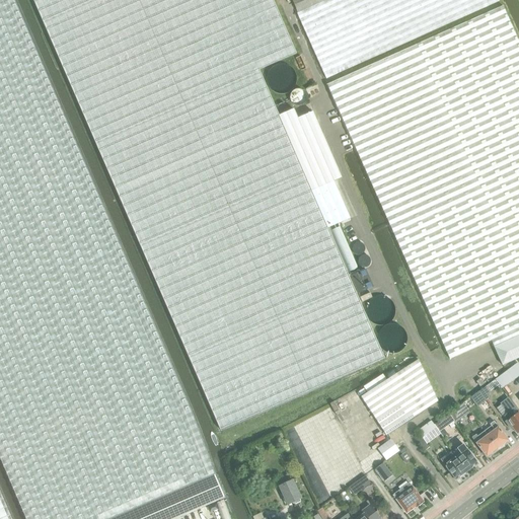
[(0,0),(0,459),(25,518),(109,518),(214,475),(194,420),(188,405),(172,369),(105,217),(53,95),(30,43),(11,0),(0,0)]
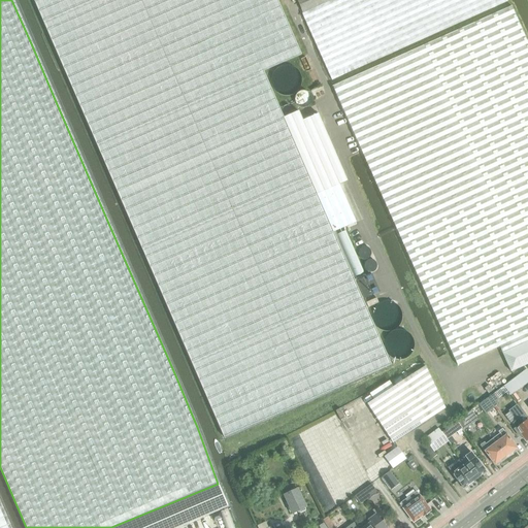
[(284,118),(282,113),(278,107),(264,74),(263,71),(301,55),(276,0),(32,0),(64,70),(62,71),(102,162),(158,287),(224,436),(316,398),(390,365),(332,232),(284,118)]
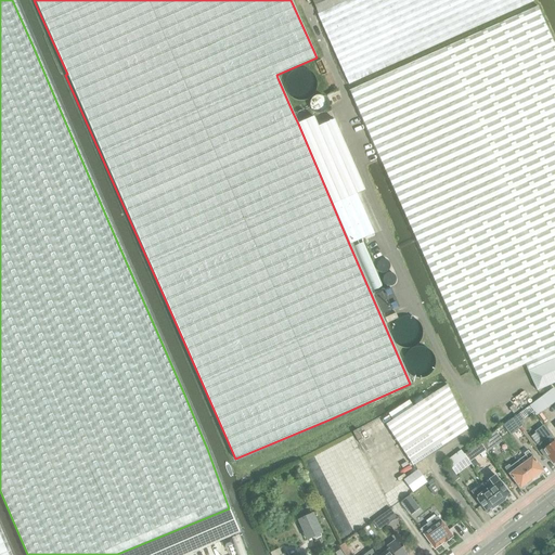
[(310,0),(318,15),(350,0),(310,0)]
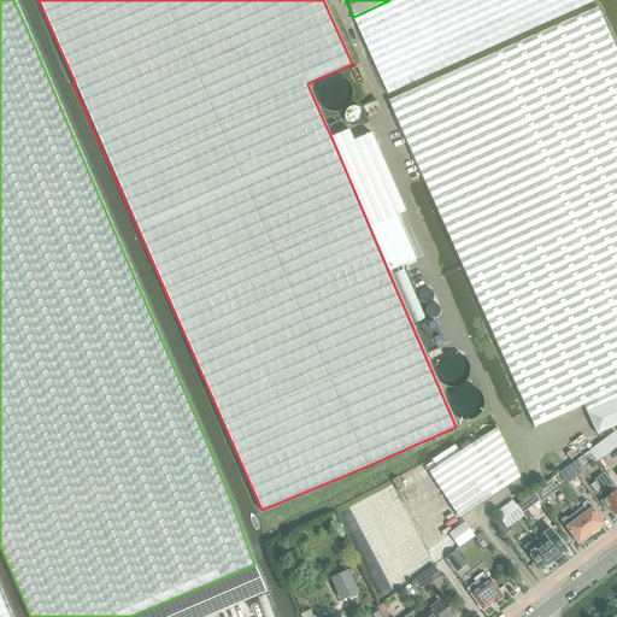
[(389,0),(353,17),(352,17),(387,95),(494,46),(593,1),(592,0),(389,0)]
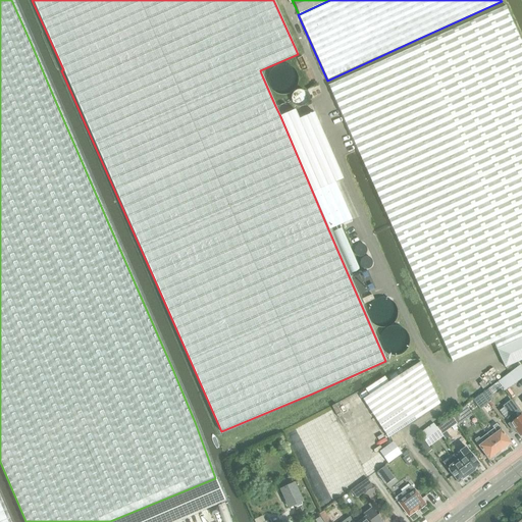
[(521,336),(521,43),(506,6),(327,86),(452,362),(493,344),(497,349),(521,336)]
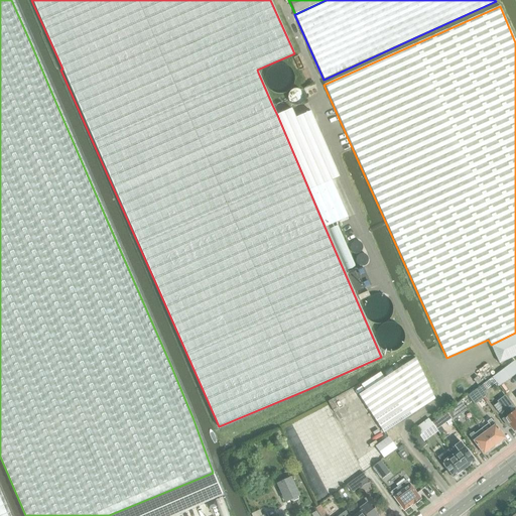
[(291,108),(289,109),(277,115),(325,227),(347,217),(331,179),(339,176),(310,111),(295,117),(291,108)]
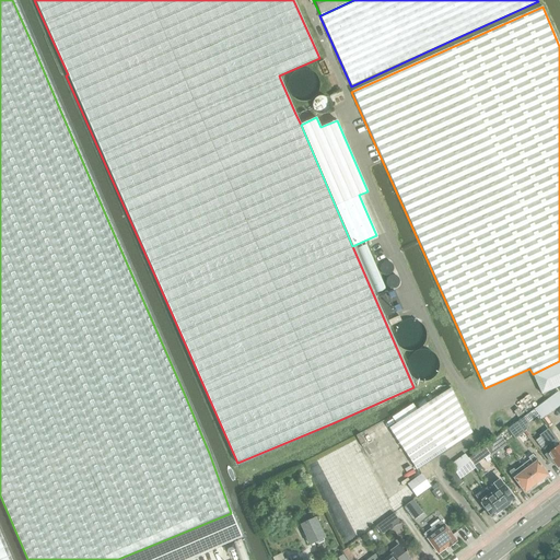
[(559,386),(559,361),(533,374),(541,395),(559,386)]
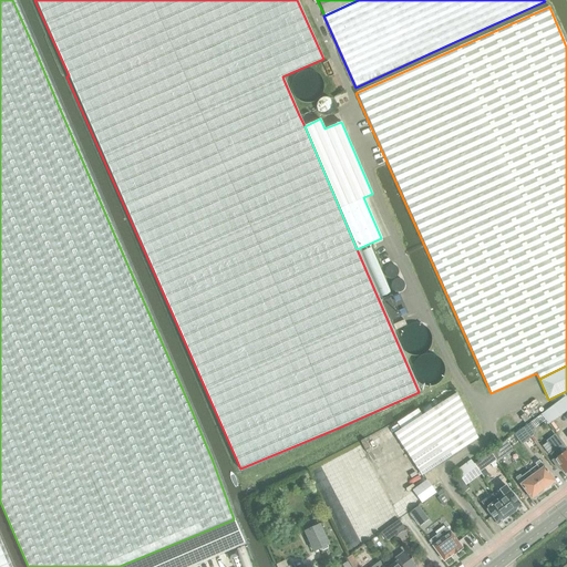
[(394,434),(411,460),(420,474),(421,476),(477,439),(456,393),(394,434)]
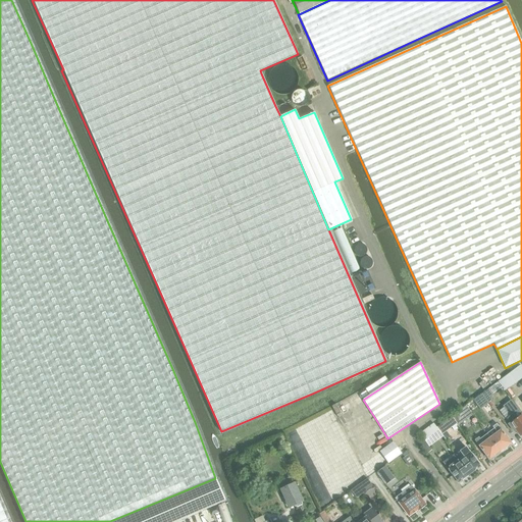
[(521,377),(521,367),(520,365),(498,382),(505,390),(521,377)]
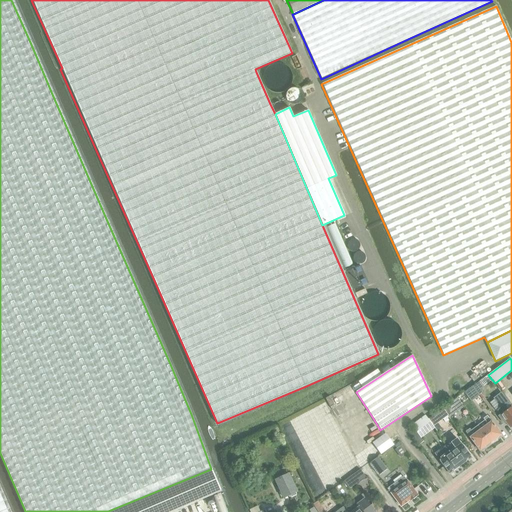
[(478,378),(473,373),(469,376),(473,381),(478,378)]
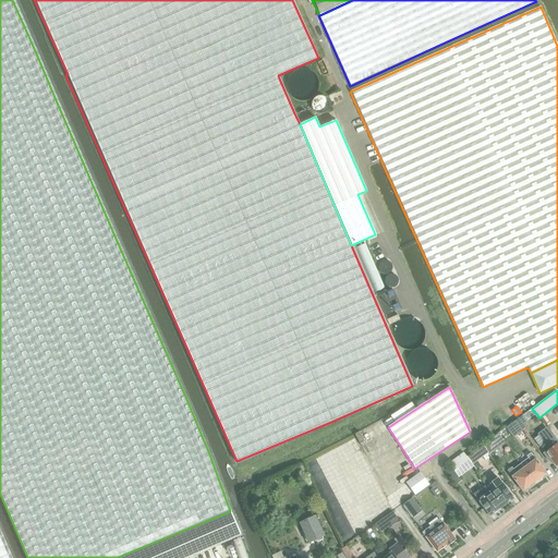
[(522,415),(514,421),(521,431),(525,428),(526,421),(525,421),(522,415)]
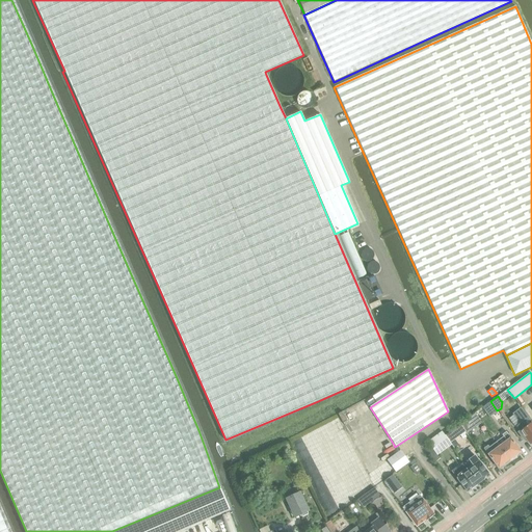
[(490,401),(482,408),(488,417),(497,410),(490,401)]
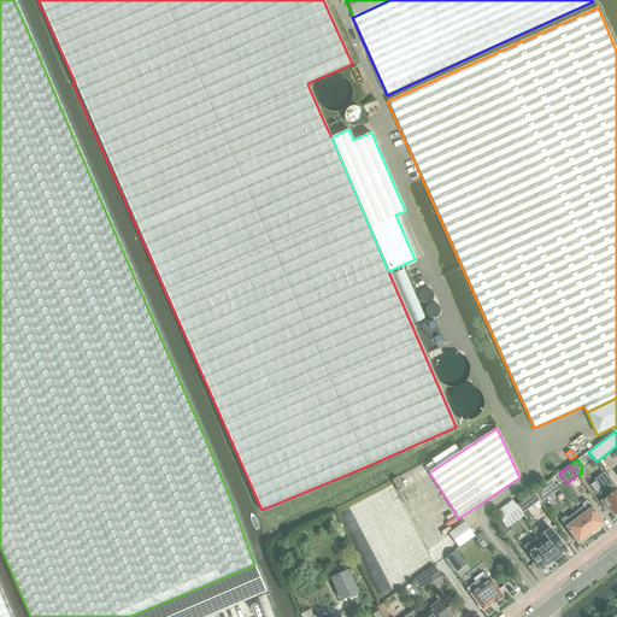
[(544,486),(534,493),(540,501),(542,504),(552,495),(544,486)]
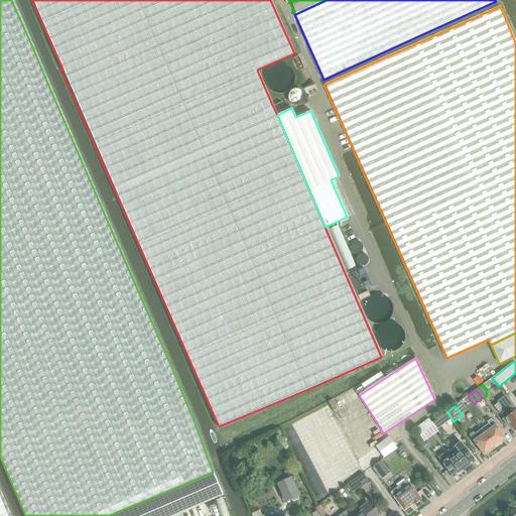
[(505,411),(501,414),(504,418),(502,420),(508,427),(510,426),(514,431),(515,430),(515,410),(511,413),(507,409),(505,411)]
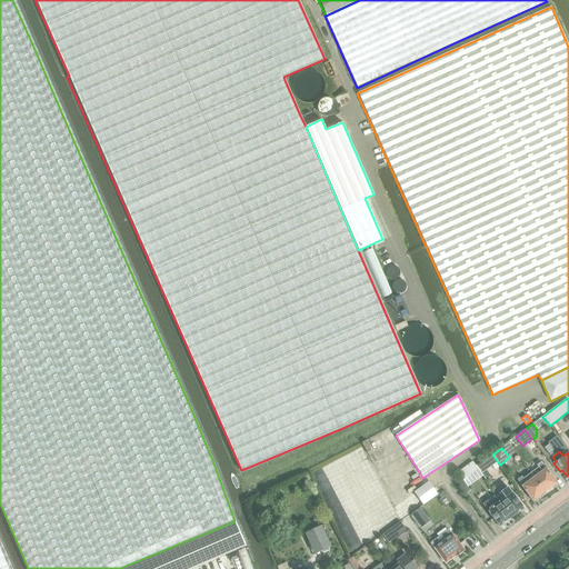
[(492,455),(476,467),(481,475),(498,462),(492,455)]
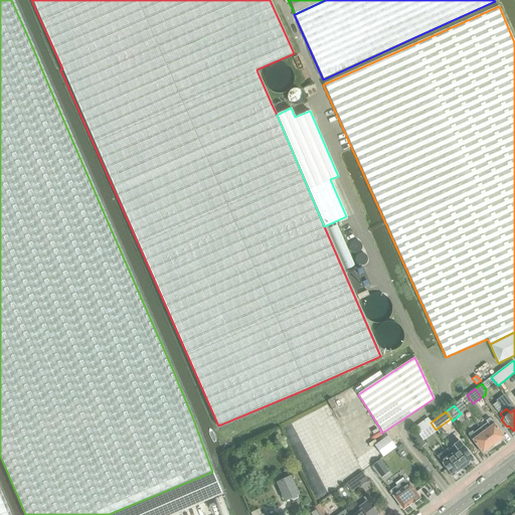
[(416,432),(411,436),(420,448),(425,445),(423,441),(437,431),(436,430),(431,422),(427,417),(413,428),(416,432)]
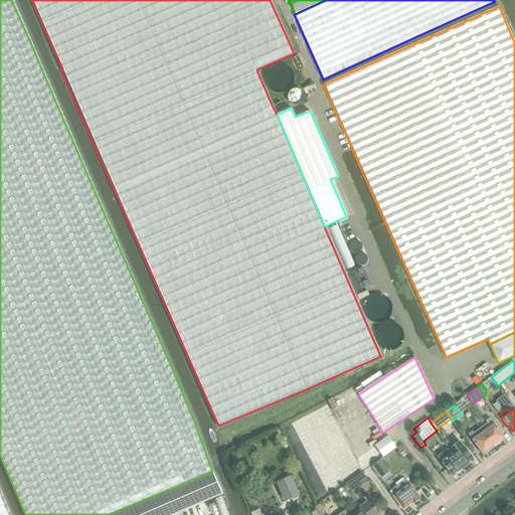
[(490,426),(483,432),(494,447),(500,443),(499,442),(504,438),(489,418),(486,421),(490,426)]
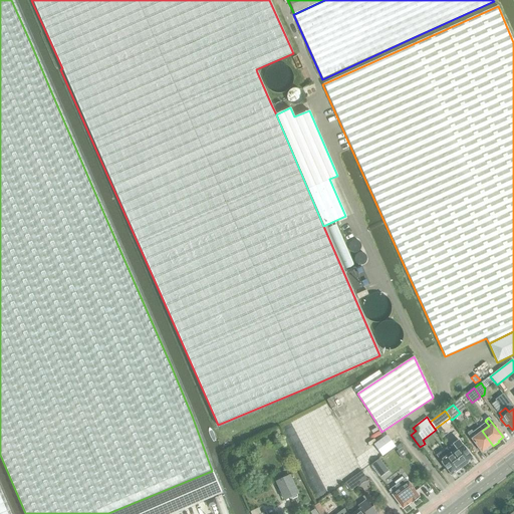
[(471,431),(467,434),(481,453),(486,449),(487,451),(493,446),(482,431),(479,427),(472,433),(471,431)]
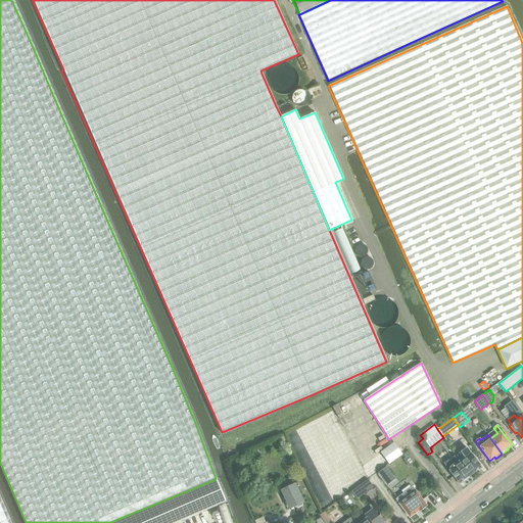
[(284,437),(278,440),(281,446),(287,443),(284,437)]
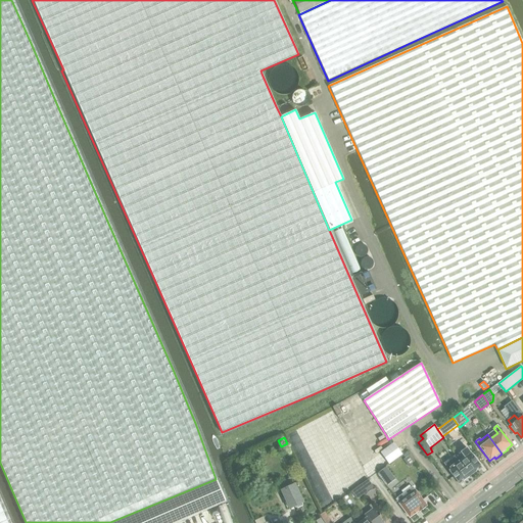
[(388,464),(401,455),(392,442),(380,452),(388,464)]
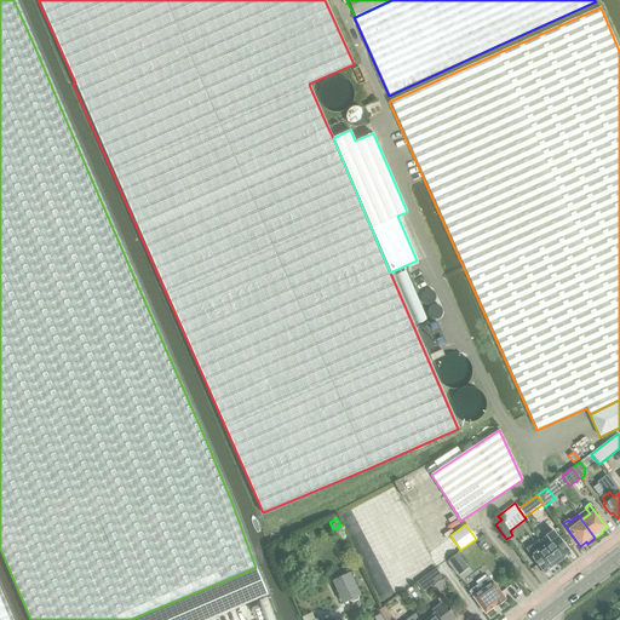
[(554,532),(540,541),(557,564),(570,555),(554,532)]
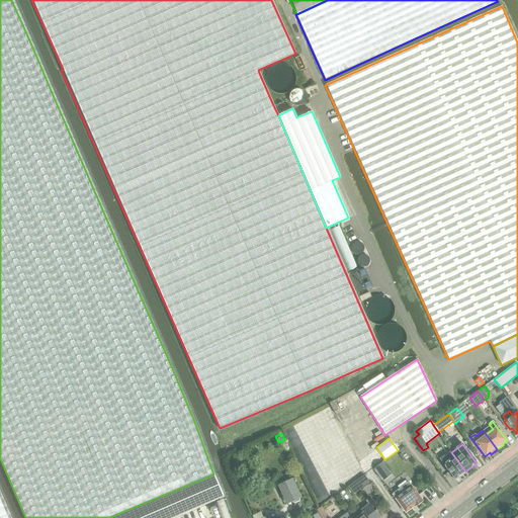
[(450,451),(439,459),(454,480),(465,471),(451,452),(450,451)]
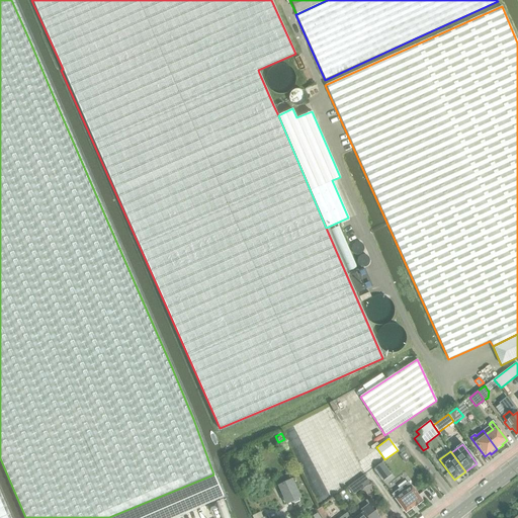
[(382,462),(375,468),(383,481),(392,475),(382,462)]
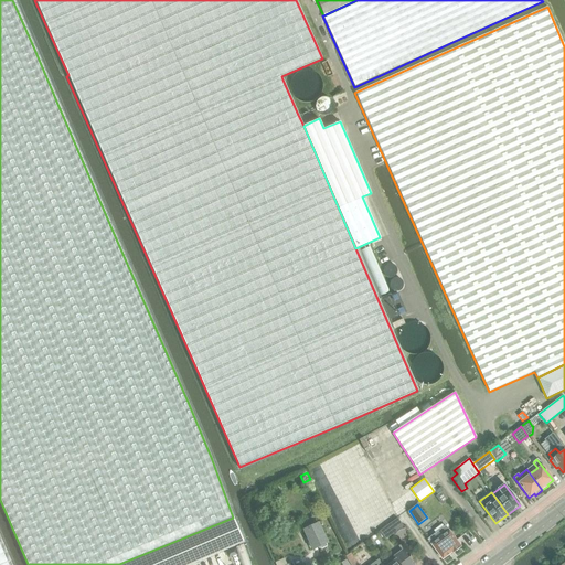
[(188,564),(243,541),(235,521),(233,518),(119,564),(188,564)]
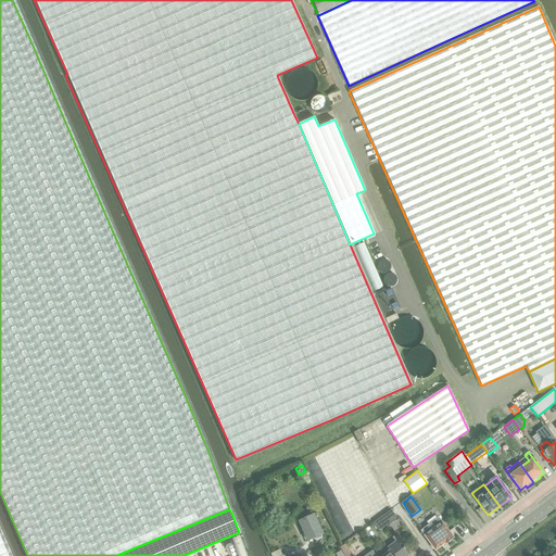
[(379,531),(396,518),(390,509),(373,522),(379,531)]
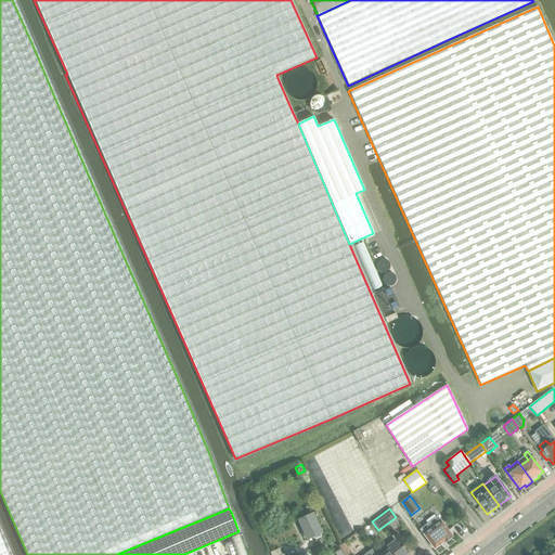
[(322,533),(312,514),(298,521),(308,541),(322,533)]
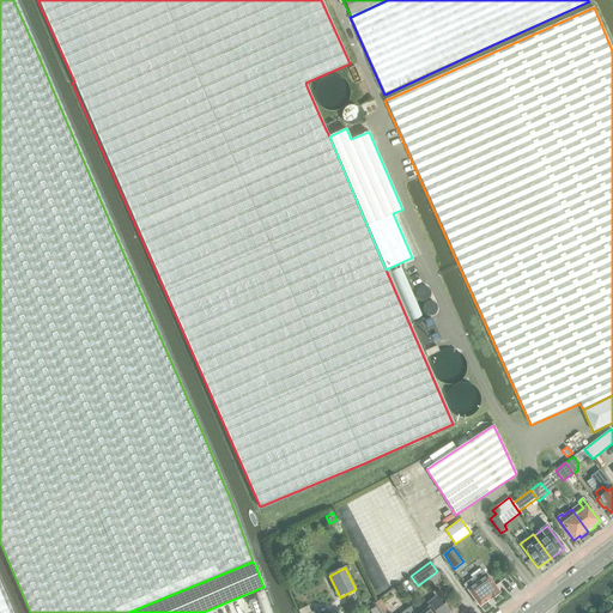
[(501,594),(483,571),(463,586),(480,607),(491,600),(492,601),(501,594)]
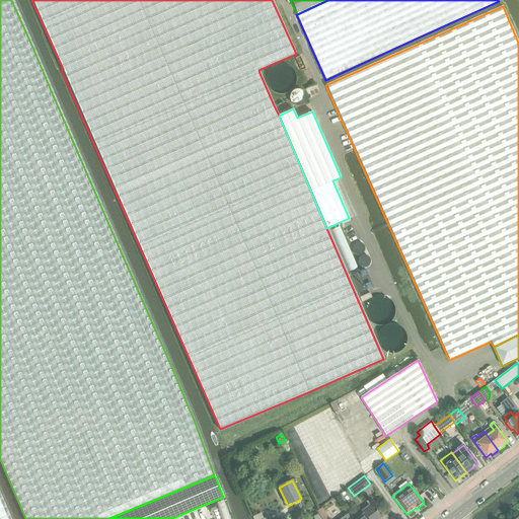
[(11,518),(0,493),(0,518),(11,518)]
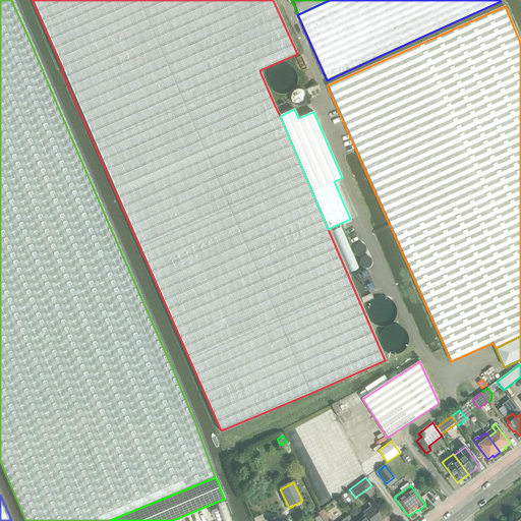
[(361,515),(351,520),(380,520),(378,517),(373,512),(369,507),(364,511),(361,515)]
